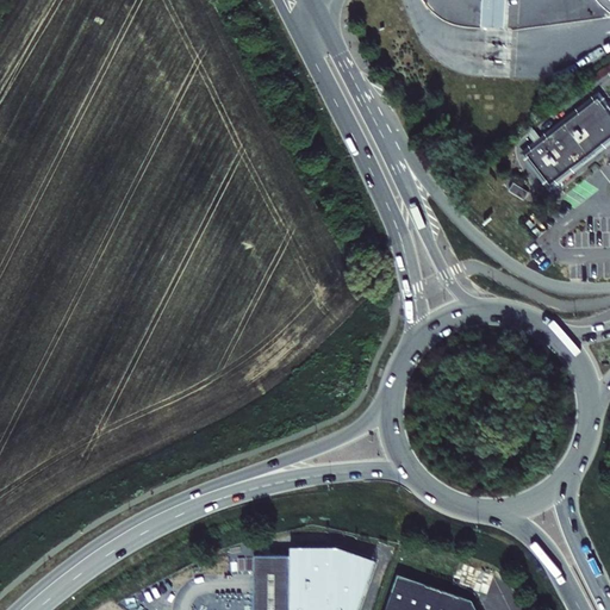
[(505,0),(481,0),(481,25),(505,26),(505,0)]
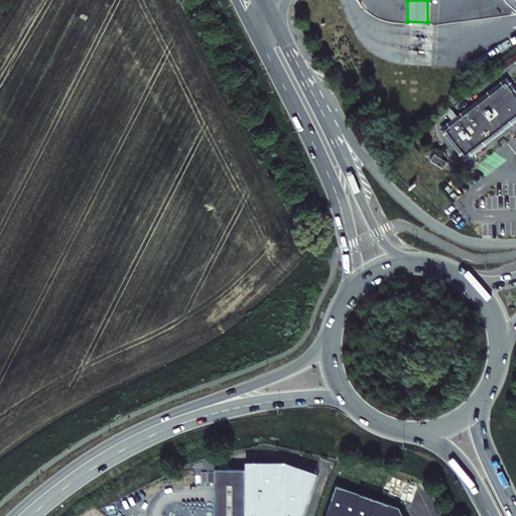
[(515,90),(509,81),(448,128),(453,134),(450,136),(456,145),(460,142),(469,154),(481,144),(481,145),(484,143),(483,142),(501,129),(505,127),(504,126),(515,116),(515,90)]
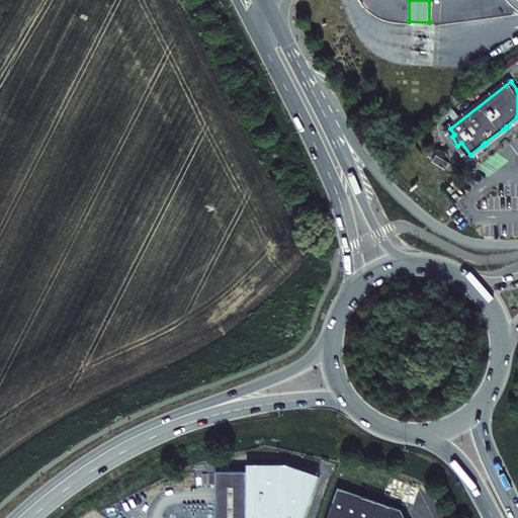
[(451,162),(438,154),(435,160),(447,168),(451,162)]
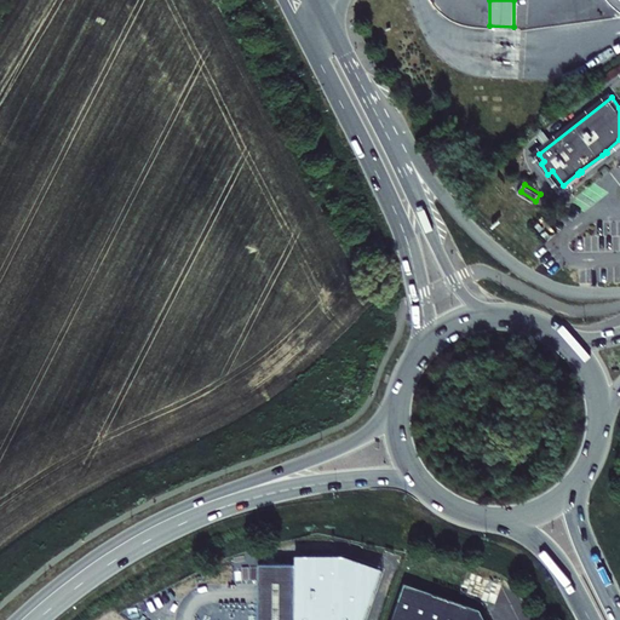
[(293,567),(292,619),(363,619),(382,572),(342,557),(293,556),(293,567)]
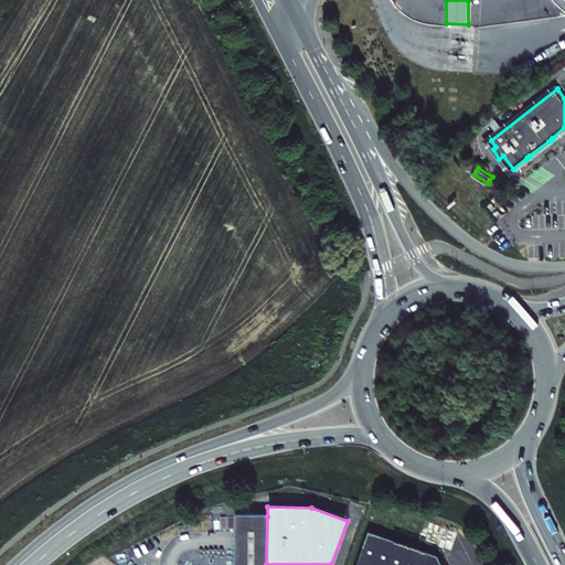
[(254,516),(233,515),(232,564),(266,564),(267,516),(254,516)]
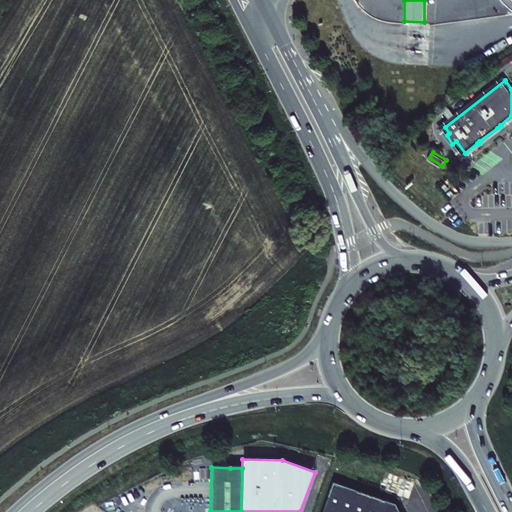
[(400,511),(395,503),(377,497),(334,483),(324,511),(400,511)]
